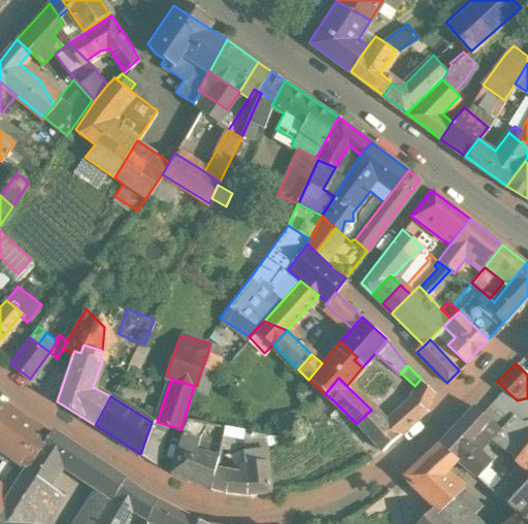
[(0,420),(10,405),(0,398),(0,420)]
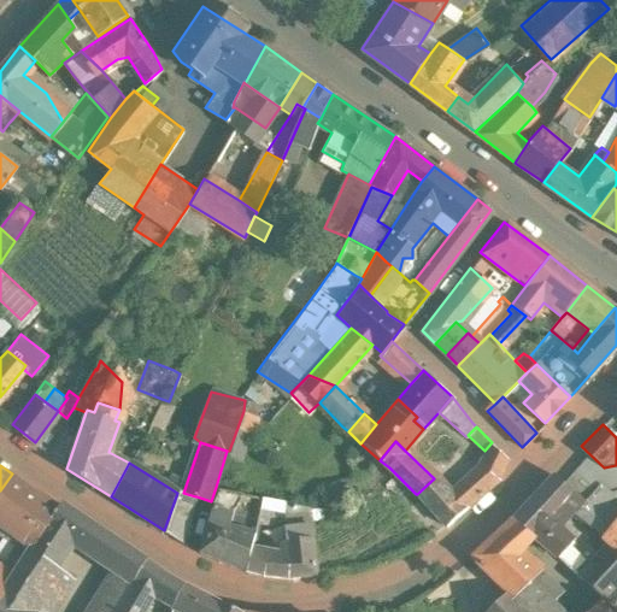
[(554,472),(513,516),(533,533),(556,552),(568,541),(573,536),(545,512),(559,496),(569,486),(554,472)]
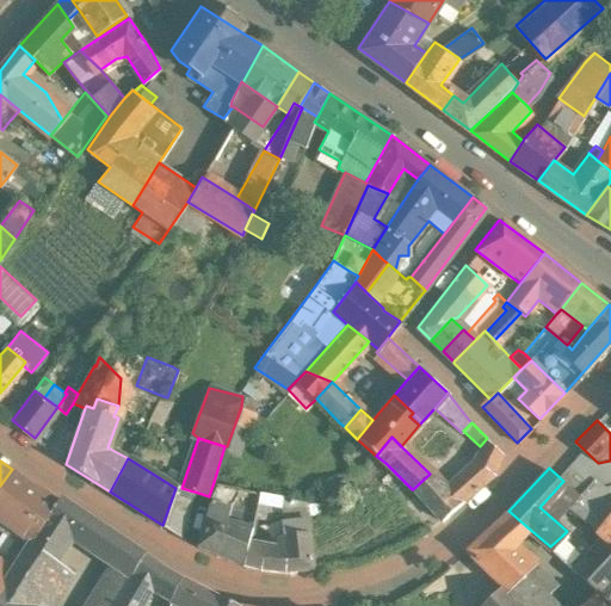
[(57,500),(12,469),(0,486),(0,518),(20,533),(31,540),(48,515),(57,500)]
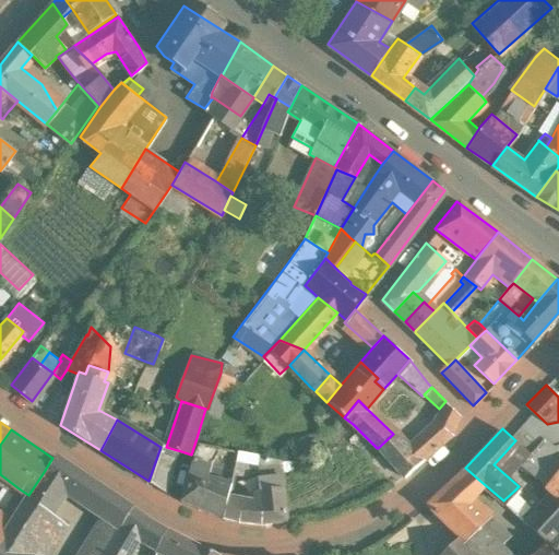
[(393,434),(378,448),(394,467),(411,451),(393,434)]
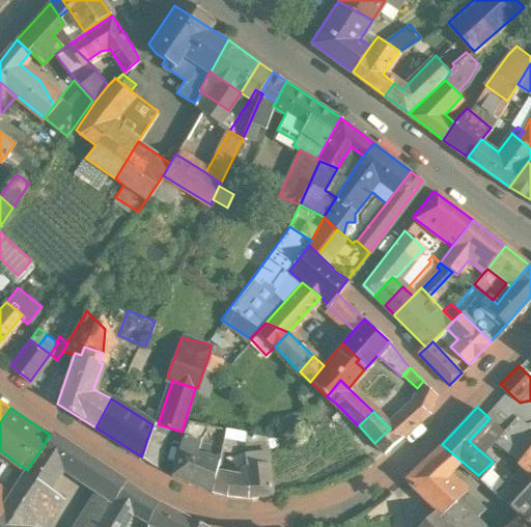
[(530,444),(530,428),(515,417),(504,431),(496,439),(520,458),(530,444)]
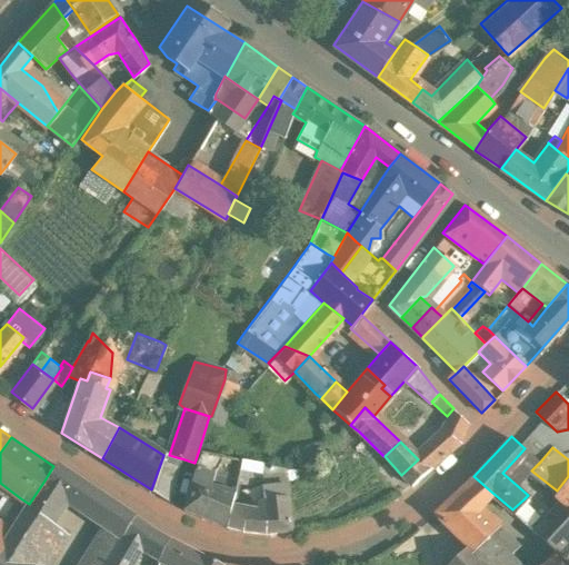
[(540,462),(525,448),(516,458),(531,471),(540,462)]
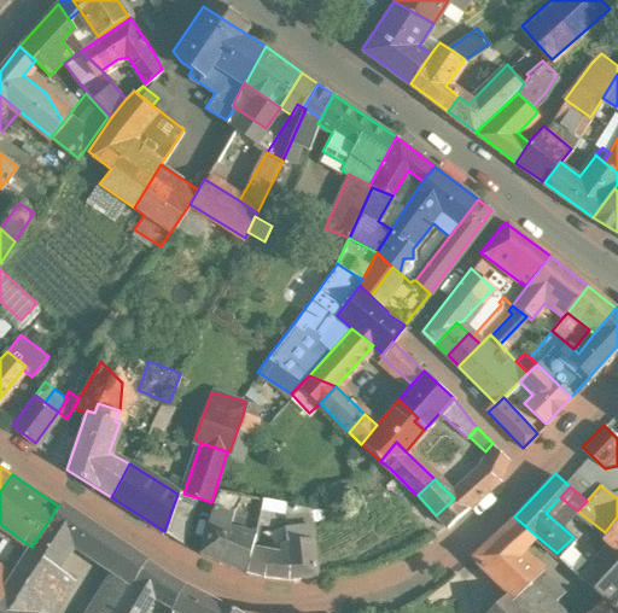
[(239,492),(220,489),(211,517),(232,524),(234,518),(239,492)]
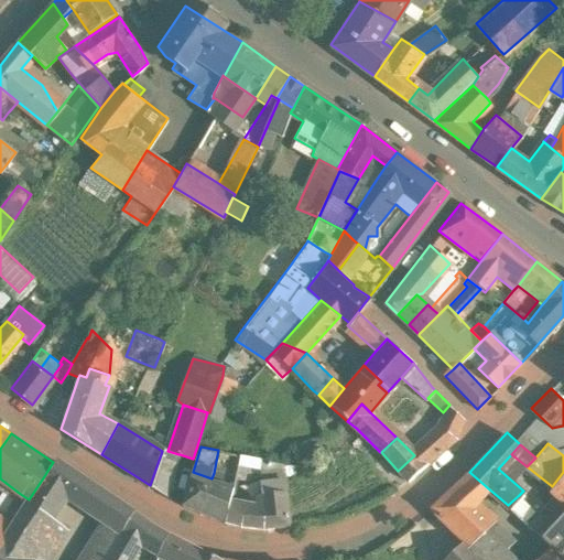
[(167,451),(163,449),(162,451),(150,485),(166,495),(179,454),(167,451)]
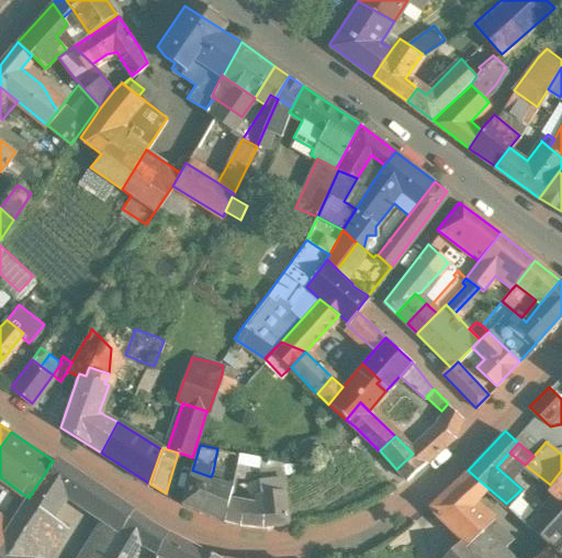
[(413,454),(396,469),(405,478),(423,462),(413,454)]
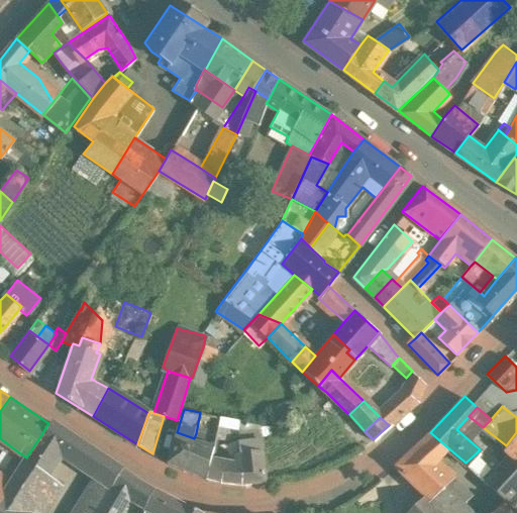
[(122,467),(52,418),(48,423),(40,436),(60,450),(103,480),(111,485),(122,467)]
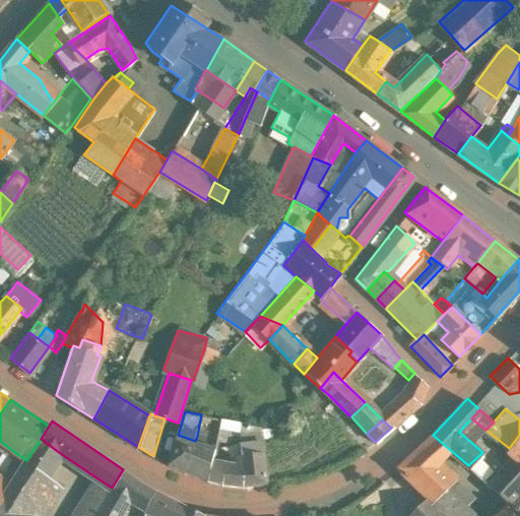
[(260,427),(238,422),(241,456),(263,453),(260,427)]
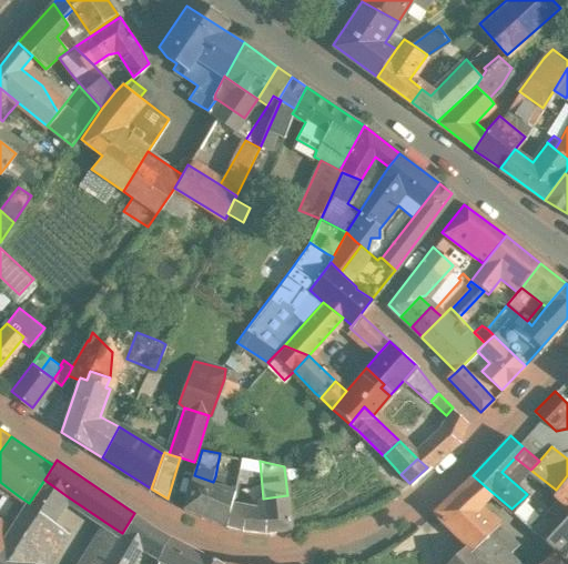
[(213,482),(194,475),(183,509),(213,523),(217,523),(220,503),(223,484),(213,482)]
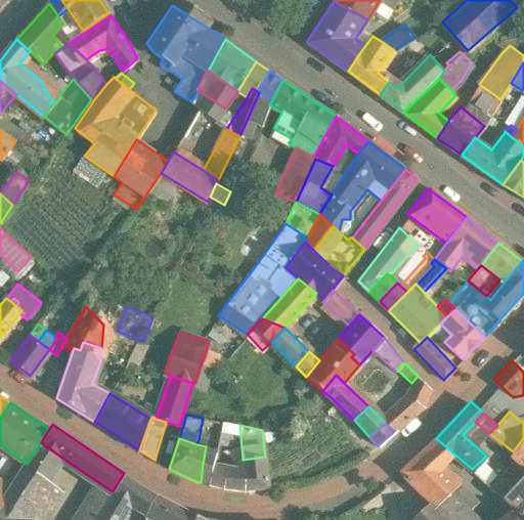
[(436,438),(400,470),(433,502),(437,506),(450,492),(461,482),(440,464),(452,452),(436,438)]
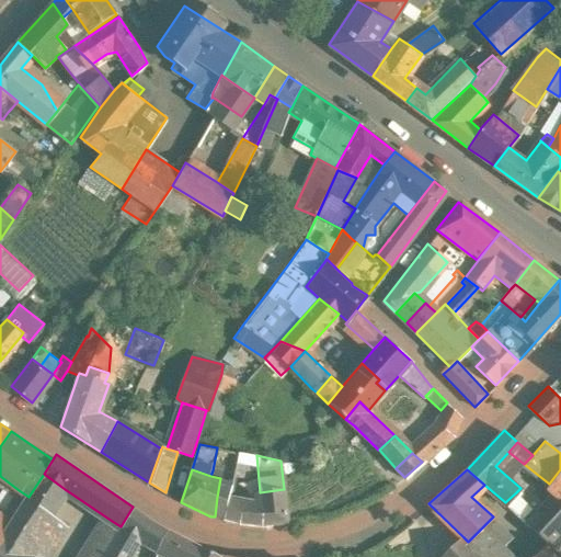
[(560,469),(549,484),(548,486),(557,493),(560,497),(560,469)]
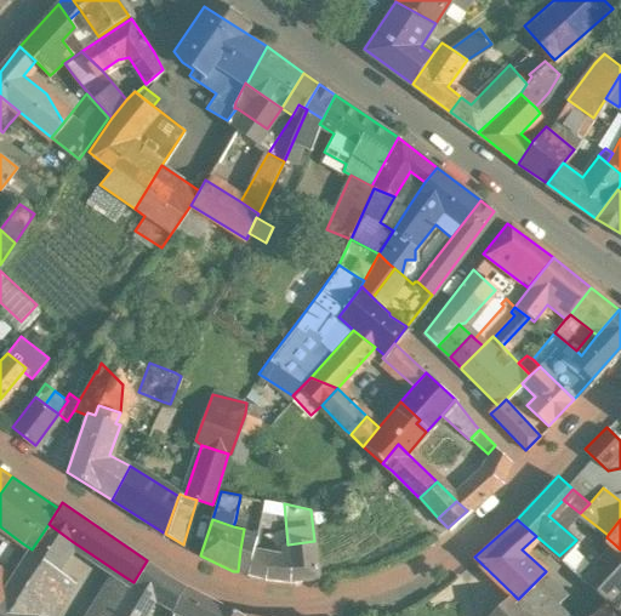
[(72,541),(49,524),(32,549),(55,566),(72,541)]
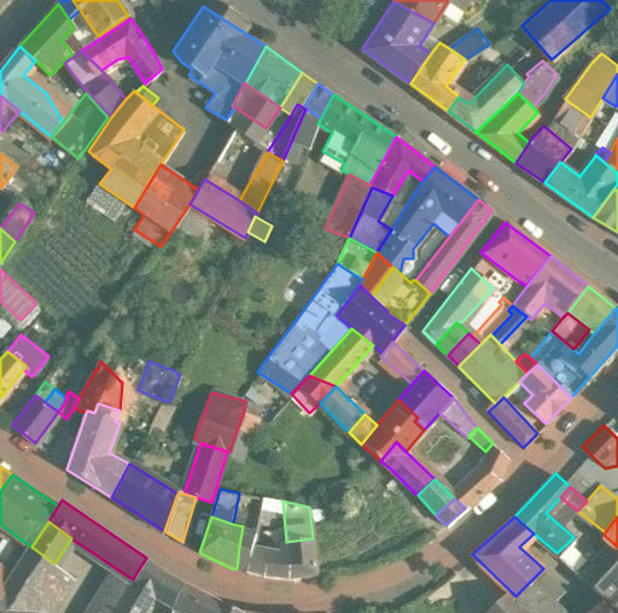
[(286,556),(266,552),(261,572),(292,577),(316,574),(313,538),(286,542),(287,552),(286,556)]
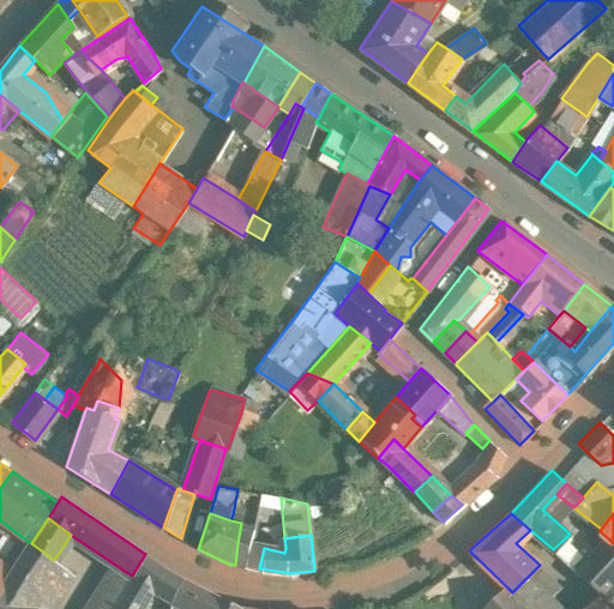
[(20,536),(0,568),(0,572),(8,578),(31,543),(20,536)]
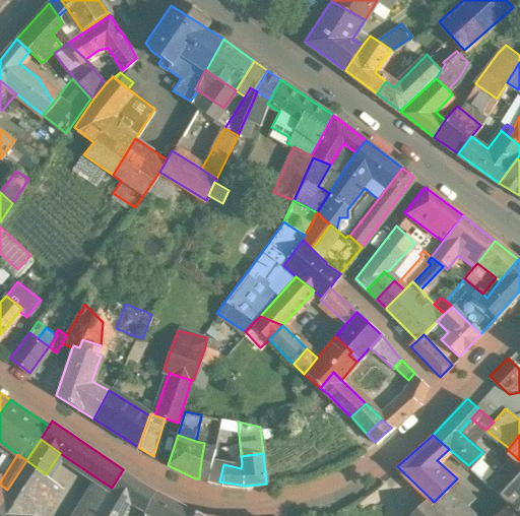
[(500,475),(478,456),(468,465),(490,487),(500,476),(500,475)]
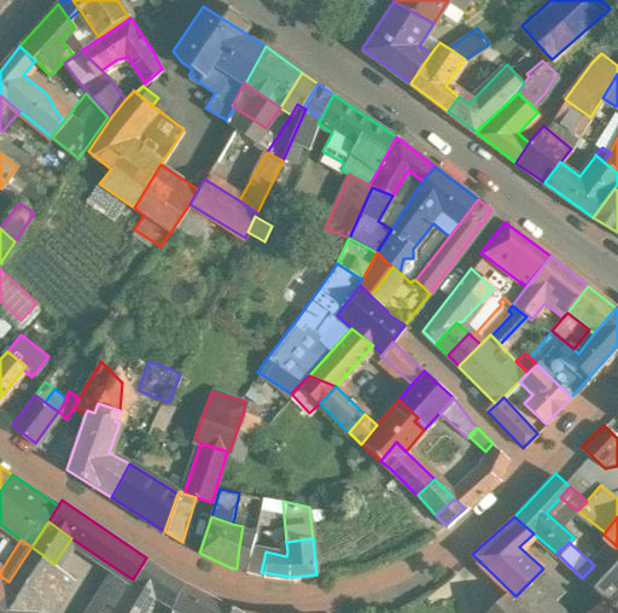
[(617,547),(613,543),(594,565),(594,566),(582,578),(611,602),(617,609),(617,547)]
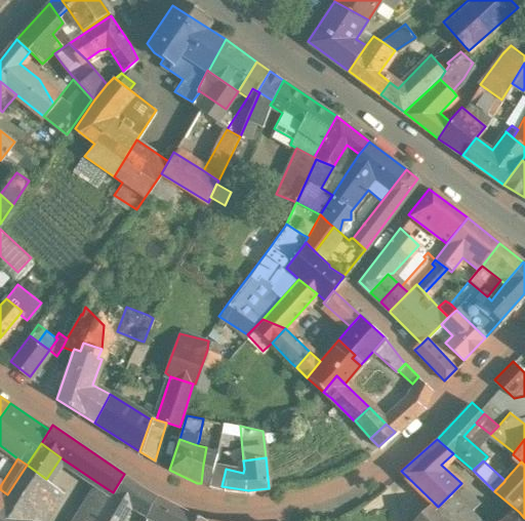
[(46,479),(27,465),(7,494),(2,502),(30,520),(39,520),(61,489),(46,479)]
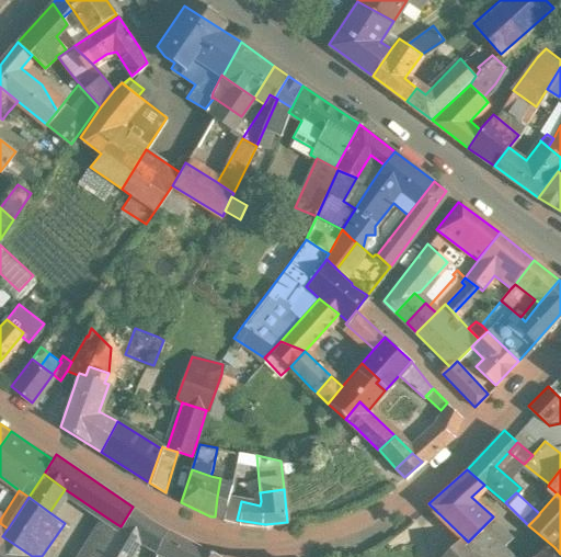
[(241,501),(217,497),(215,516),(237,520),(241,501)]
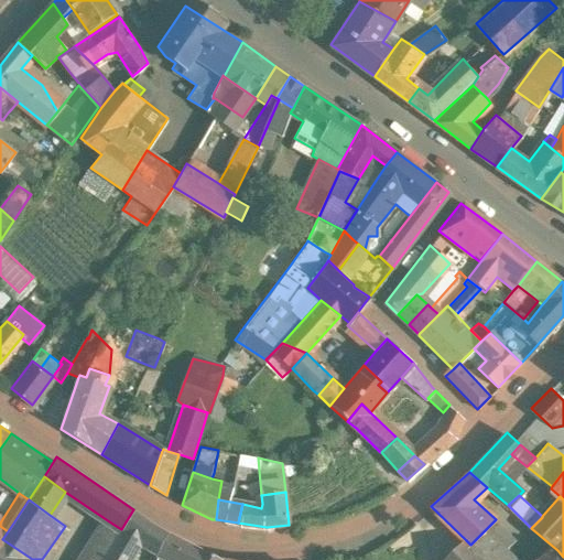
[(151,523),(133,509),(121,529),(105,556),(111,559),(130,559),(140,544),(156,552),(159,549),(166,530),(151,523)]
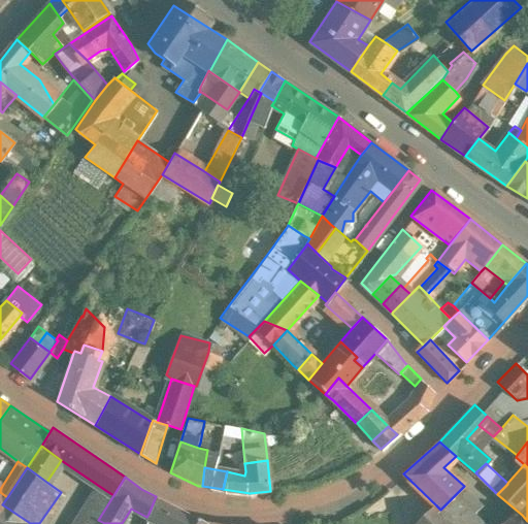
[(105,490),(86,519),(94,523),(95,523),(98,520),(113,495),(105,490)]
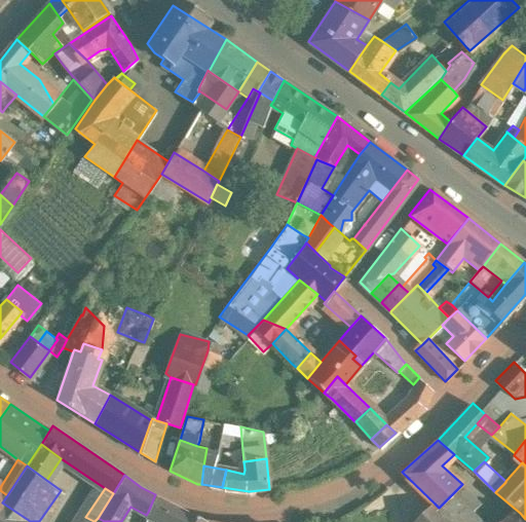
[(207,521),(209,521),(155,494),(148,512),(168,521),(207,521)]
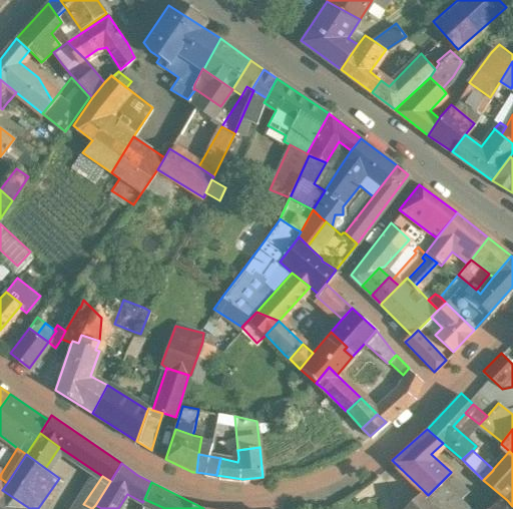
[(468,508),(441,482),(428,495),(442,508),(468,508)]
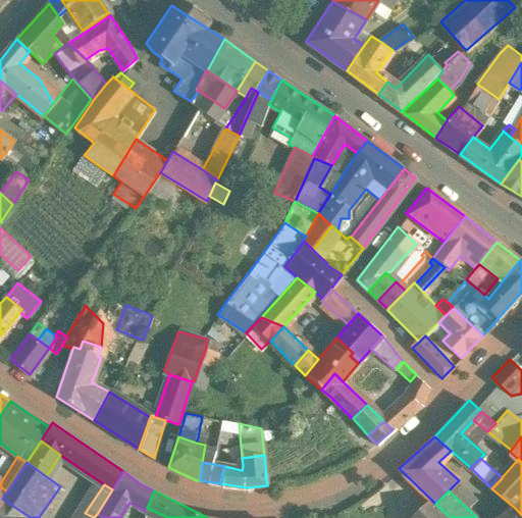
[(30,517),(2,499),(0,502),(0,517),(30,517)]
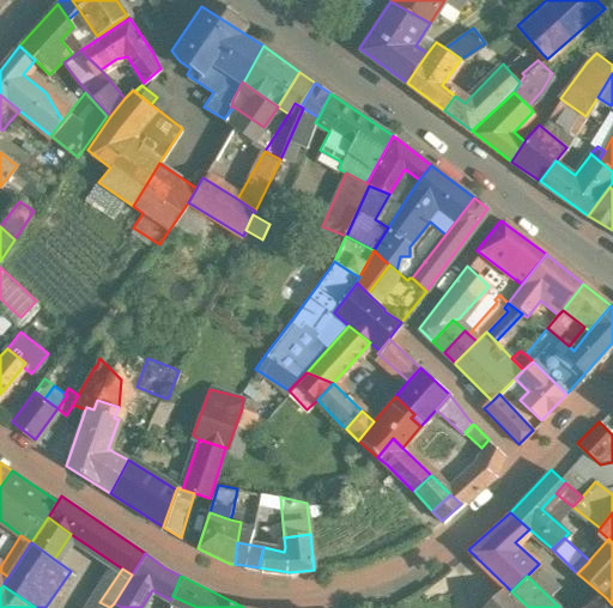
[(507,587),(485,607),(528,607),(511,591),(507,587)]
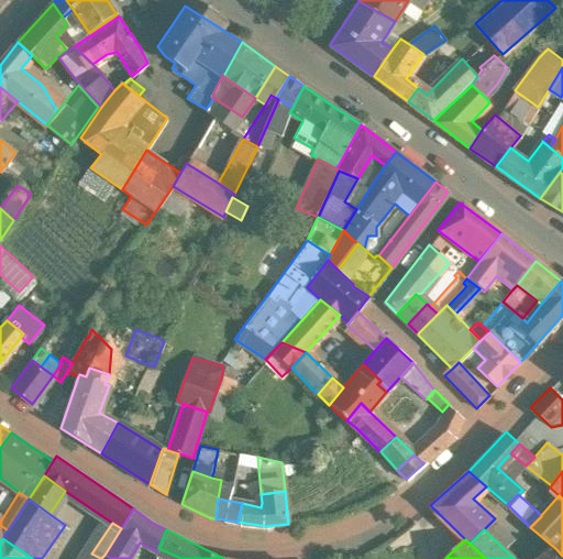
[(533,558),(559,558),(545,546),(533,558)]
